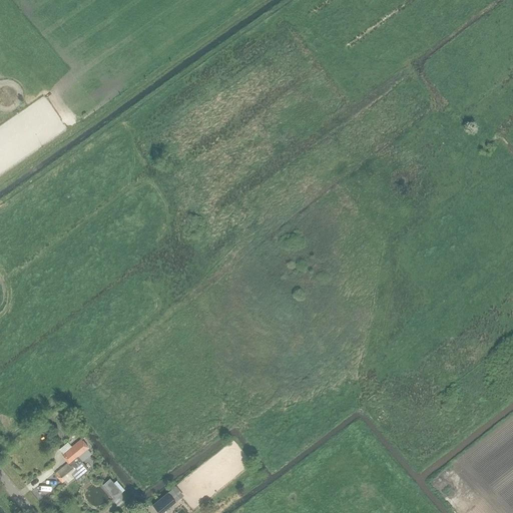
[(79,456),(89,448),(81,438),(62,454),(70,463),(79,455),(79,456)]
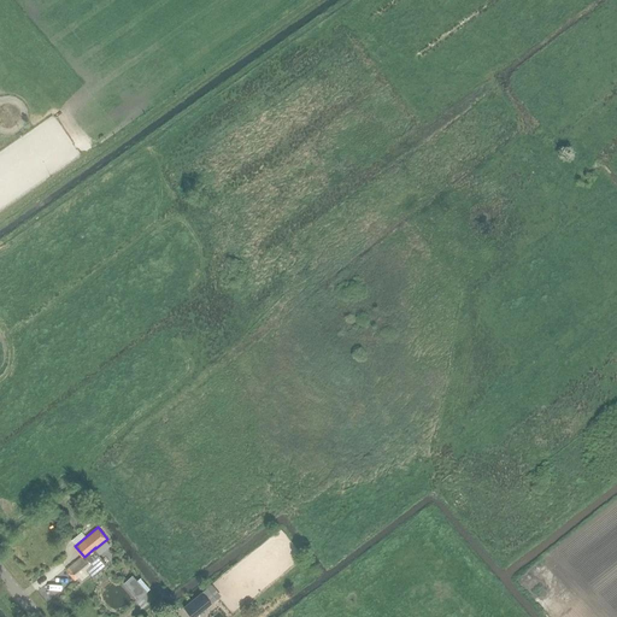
[(93,579),(109,565),(95,548),(95,547),(84,557),(66,571),(75,581),(77,579),(78,581),(81,580),(82,581),(90,575),(93,579)]
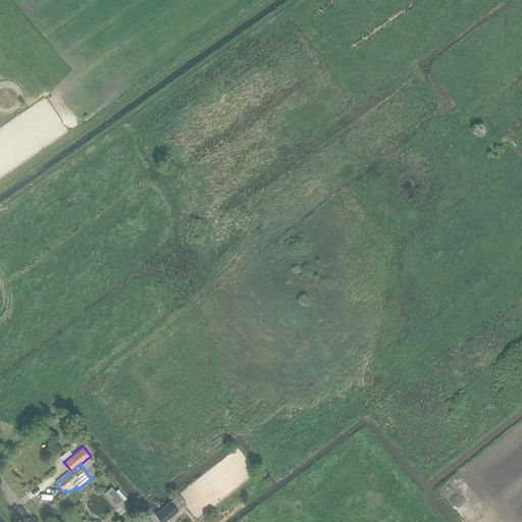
[(187,504),(178,494),(170,502),(179,511),(187,504)]
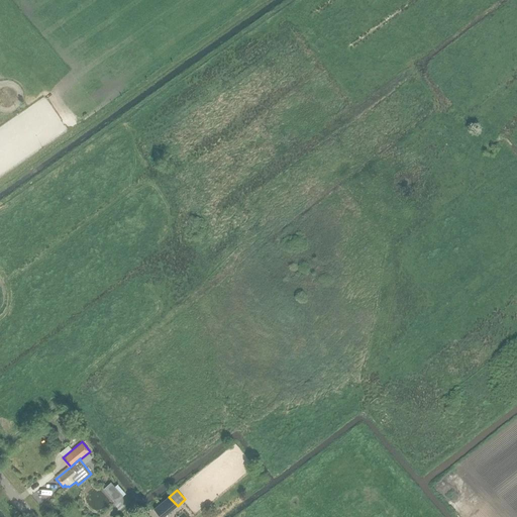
[(119,493),(112,499),(116,504),(123,497),(119,493)]
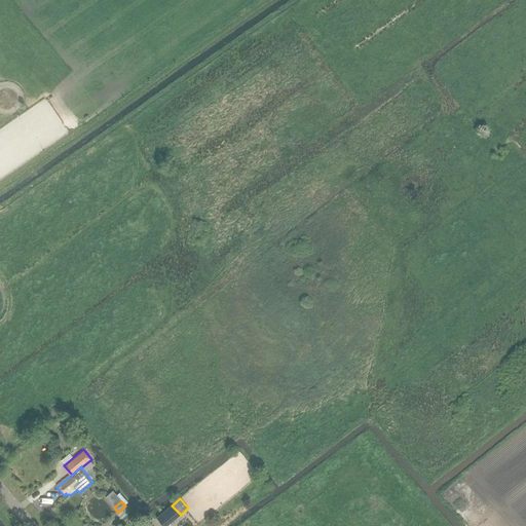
[(155,520),(160,525),(168,525),(181,516),(172,505),(155,520)]
